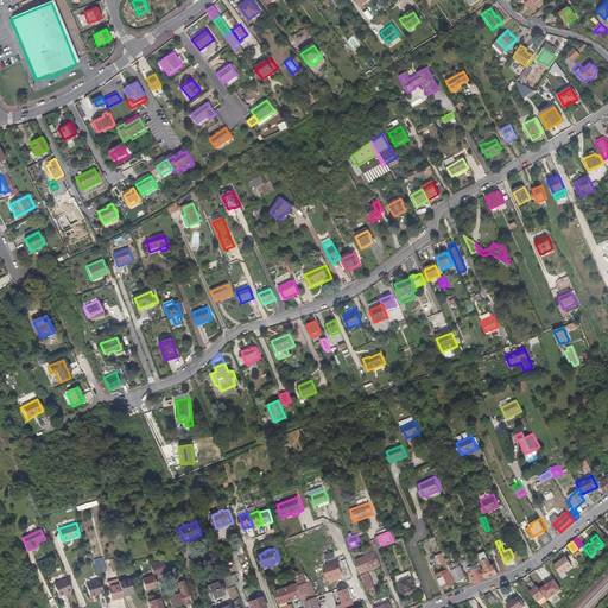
[(499,549),(495,550),(499,557),(496,558),(502,571),(507,569),(505,563),(499,549)]
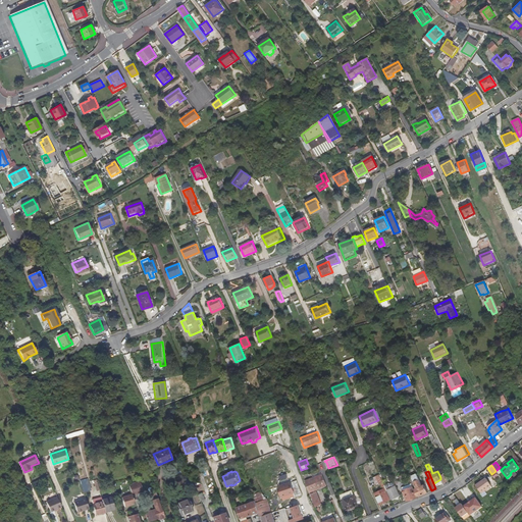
[(314,502),(318,500),(320,499),(317,489),(326,485),(327,487),(326,488),(329,496),(331,494),(330,492),(327,485),(323,473),(306,480),(314,502)]
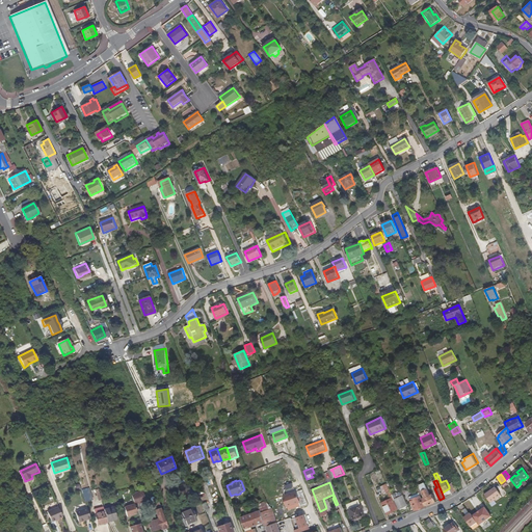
[(391,512),(394,511),(398,509),(394,499),(392,494),(391,490),(388,483),(381,486),(386,494),(389,491),(392,500),(391,500),(390,499),(382,502),(384,507),(387,512),(388,513),(391,512)]
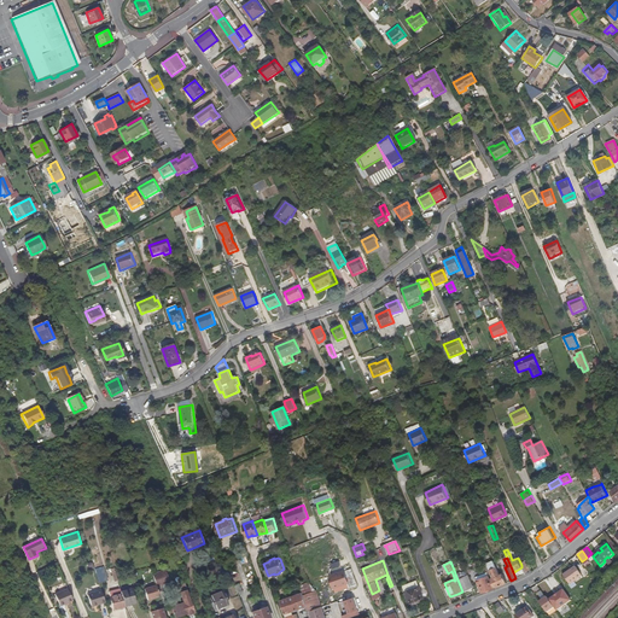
[(494,578),(490,579),(494,587),(499,586),(507,582),(503,575),(500,576),(494,561),(488,565),(494,578)]
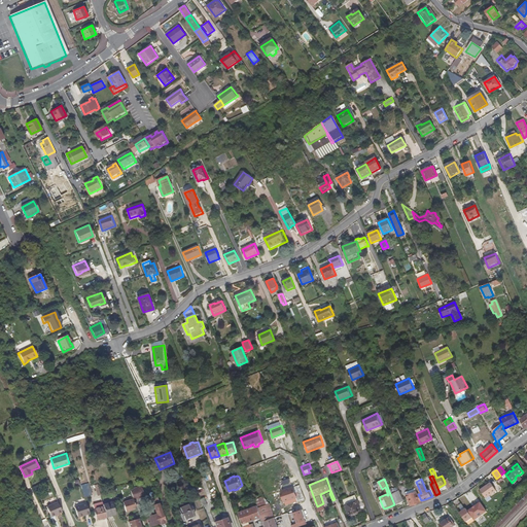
[(486,486),(481,490),(487,498),(490,496),(497,490),(491,483),(486,486)]
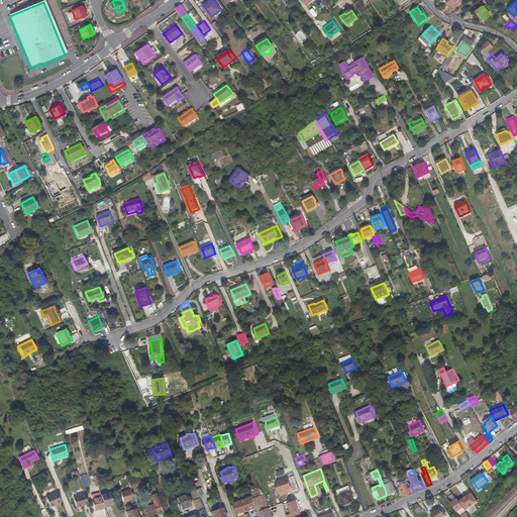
[(276,483),(280,492),(292,488),(288,478),(276,483)]
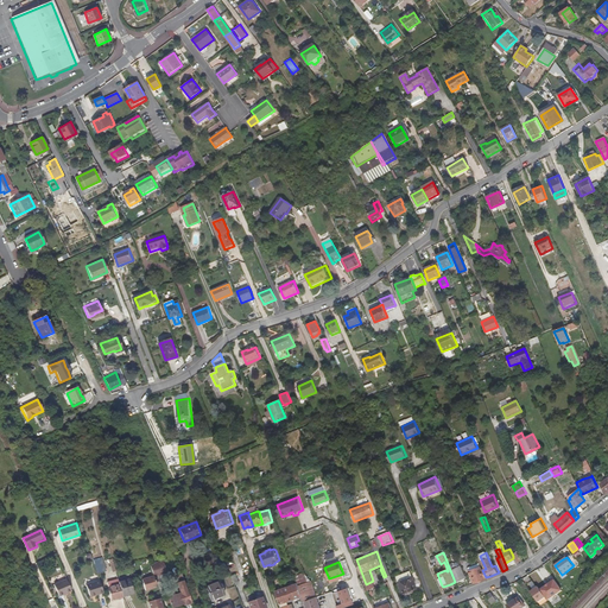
[(469,584),(466,577),(461,567),(456,569),(453,562),(448,564),(450,570),(455,582),(462,580),(464,586),(469,584)]
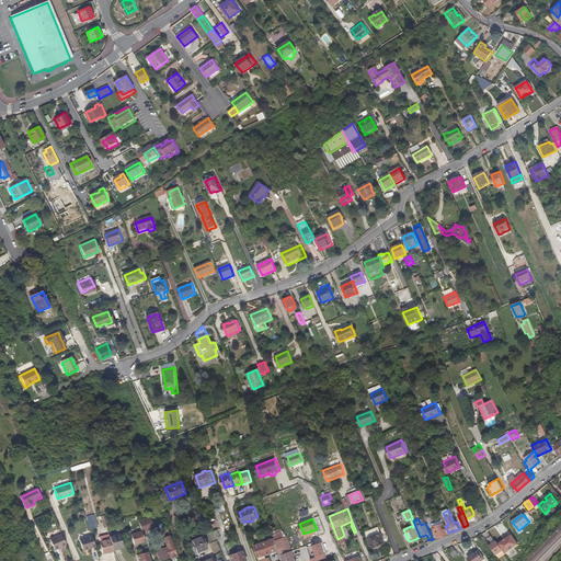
[(155,528),(152,521),(140,525),(142,533),(155,528)]
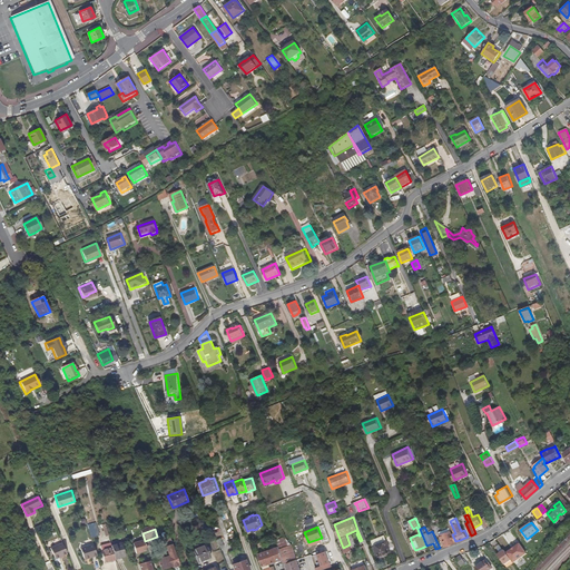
[(451,531),(440,536),(444,546),(455,541),(452,534),(451,531)]
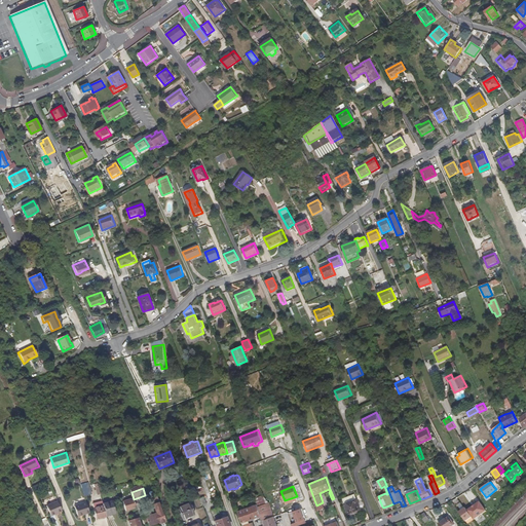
[(352,501),(353,502),(358,500),(355,494),(343,499),(345,505),(350,503),(350,502),(352,501)]
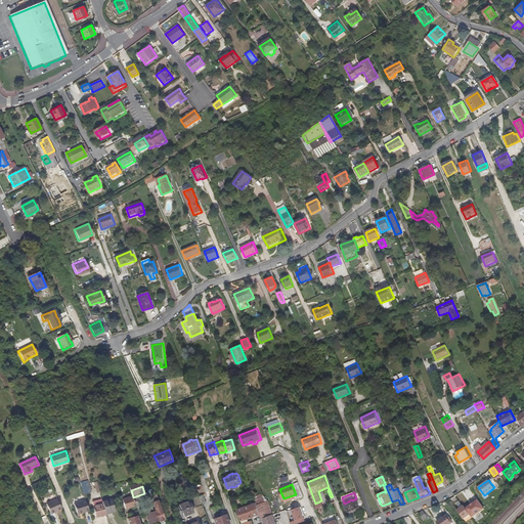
[(149,523),(159,521),(160,523),(166,521),(157,494),(153,495),(155,501),(153,501),(156,511),(144,515),(145,516),(142,516),(144,521),(147,520),(147,523),(149,523)]
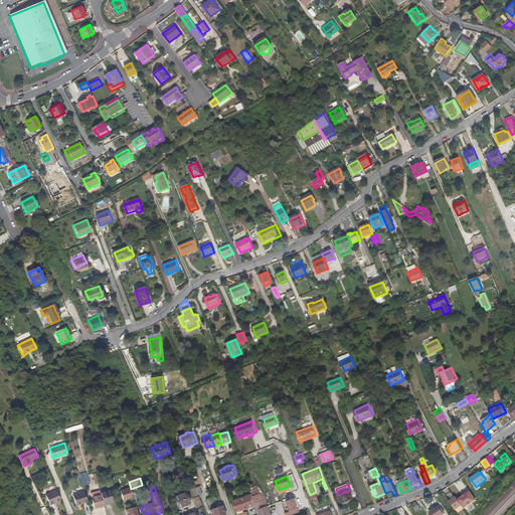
[(134,498),(131,489),(121,491),(124,500),(134,498)]
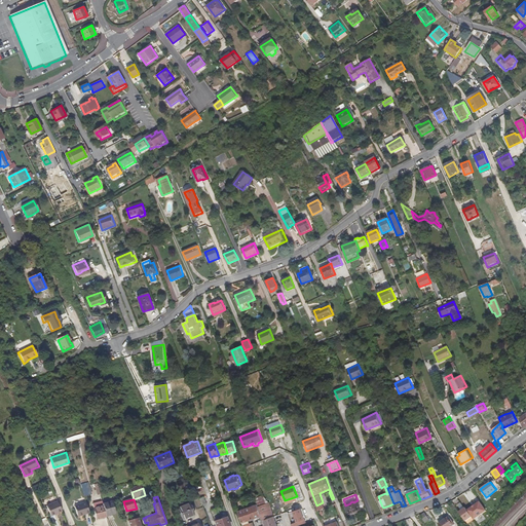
[(350,503),(345,505),(349,515),(353,513),(353,515),(358,514),(358,512),(362,510),(358,500),(353,502),(352,501),(350,502),(350,503)]
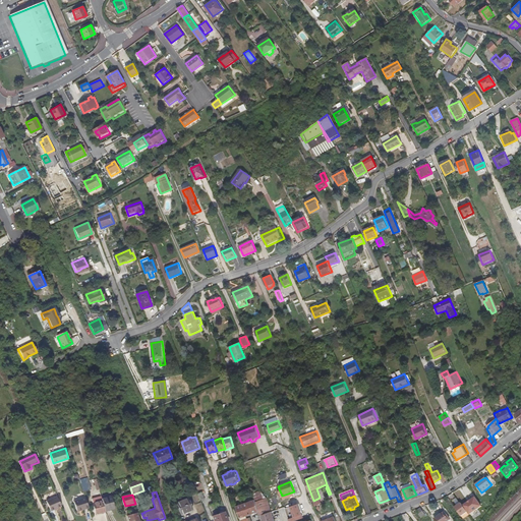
[(47,502),(51,511),(61,506),(57,497),(47,502)]
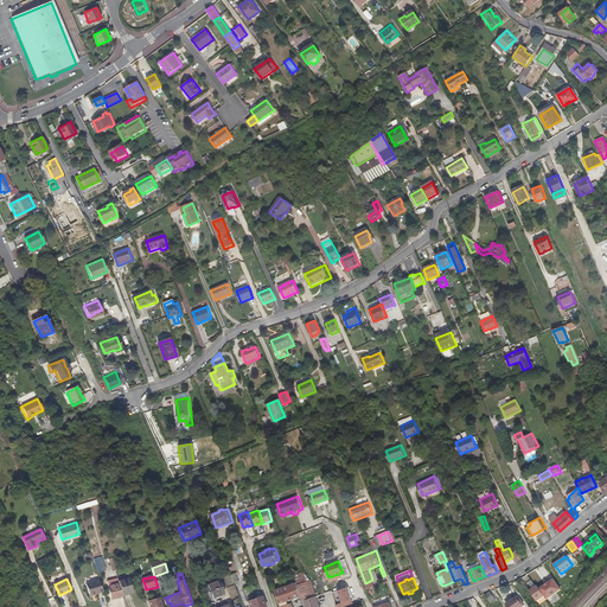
[(90,594),(95,592),(96,594),(104,592),(101,581),(100,579),(87,583),(90,594)]
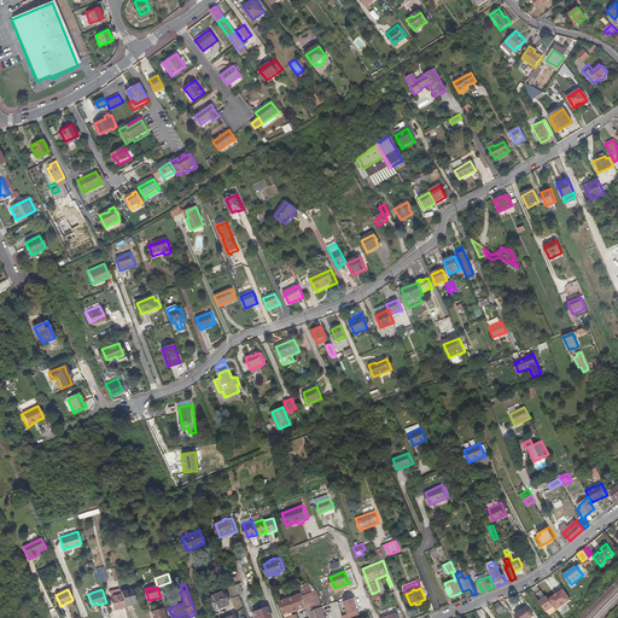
[(308,606),(309,612),(322,607),(316,589),(308,589),(303,590),(303,593),(308,606)]
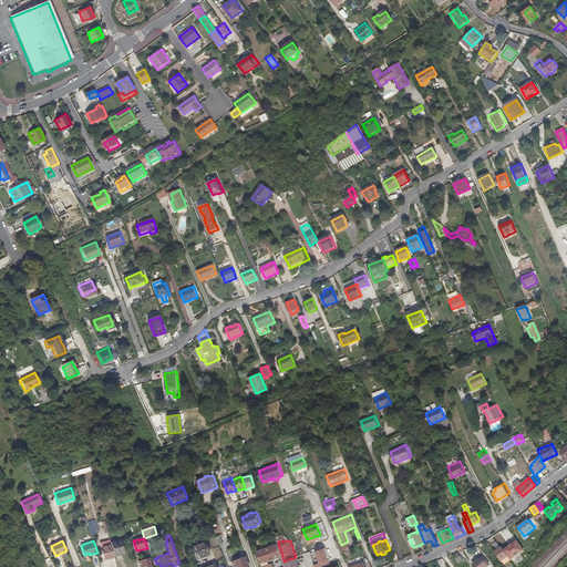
[(517,540),(503,549),(501,547),(494,552),(503,565),(524,552),(517,540)]
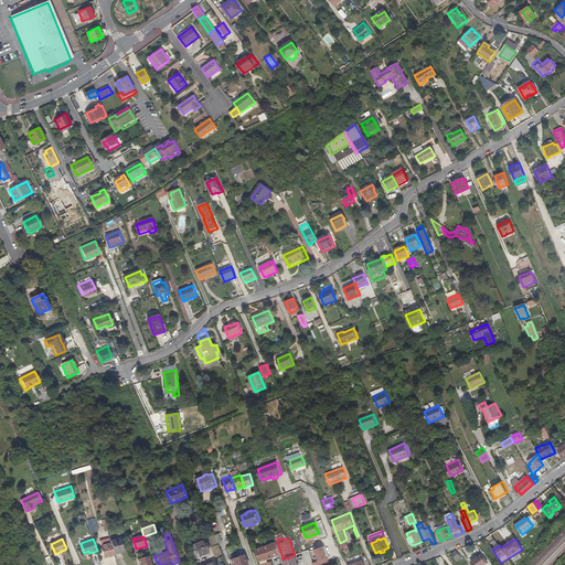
[(121,552),(121,553),(125,553),(121,540),(112,542),(114,554),(121,552)]
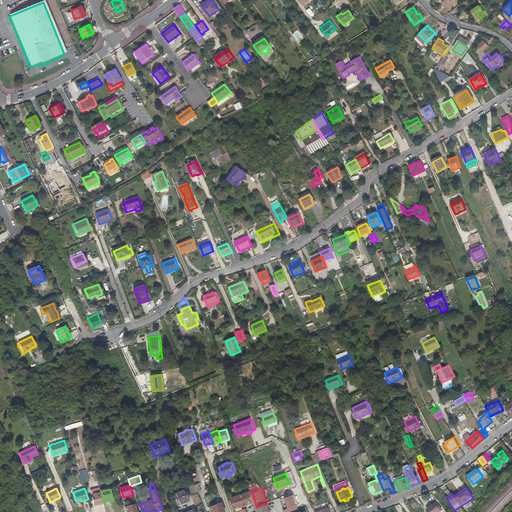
[(91,492),(95,505),(104,503),(103,502),(101,491),(100,490),(91,492)]
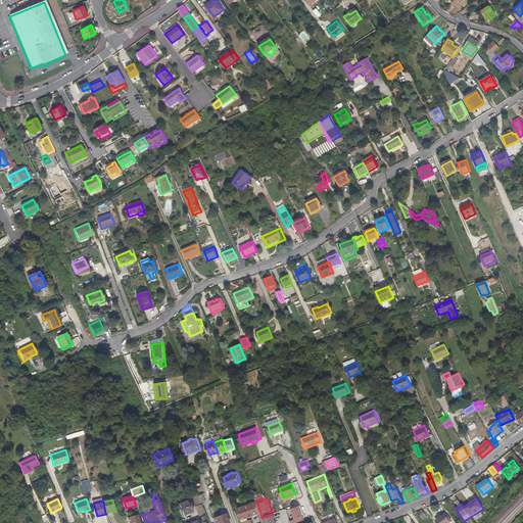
[(193,512),(188,501),(177,505),(182,516),(193,512)]
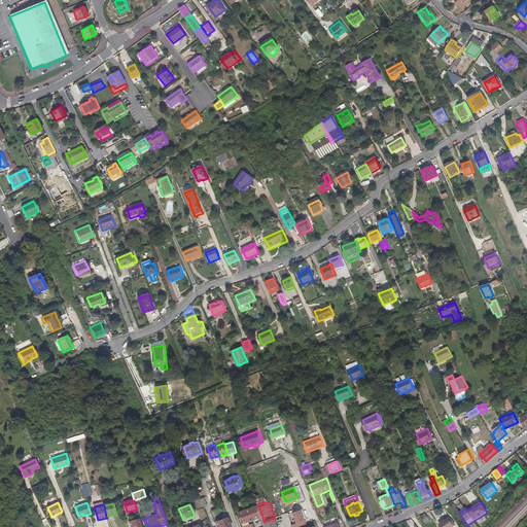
[(262,517),(258,505),(239,514),(243,525),(262,517)]
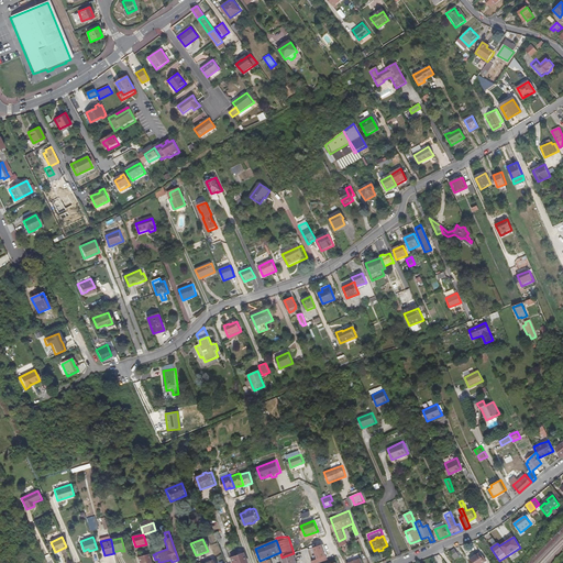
[(311,562),(318,562),(328,560),(322,543),(311,548),(316,559),(311,561),(311,562)]
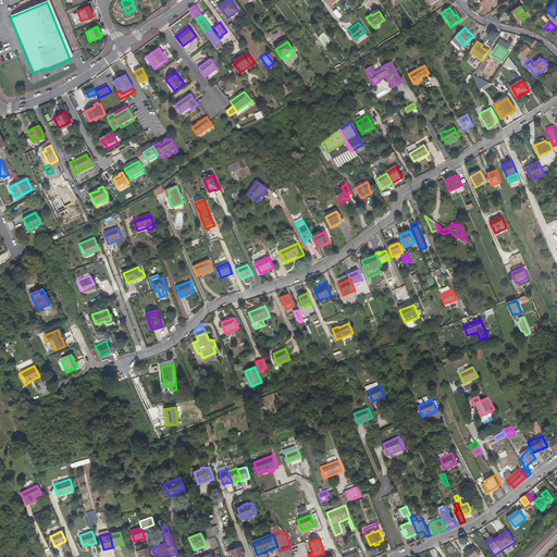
[(448,544),(446,546),(450,554),(455,551),(450,543),(448,544)]
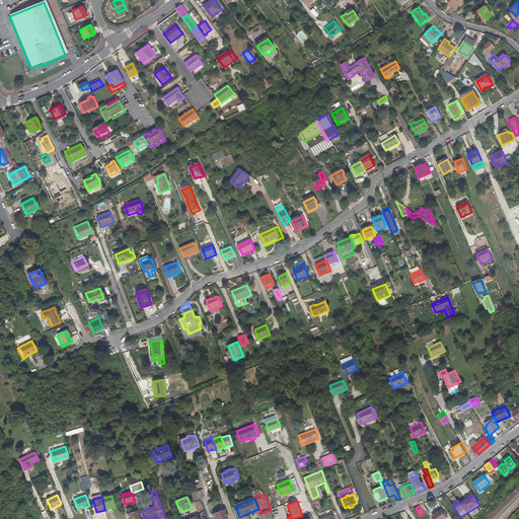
[(128,514),(129,518),(139,518),(137,511),(134,512),(133,510),(130,511),(131,513),(128,514)]
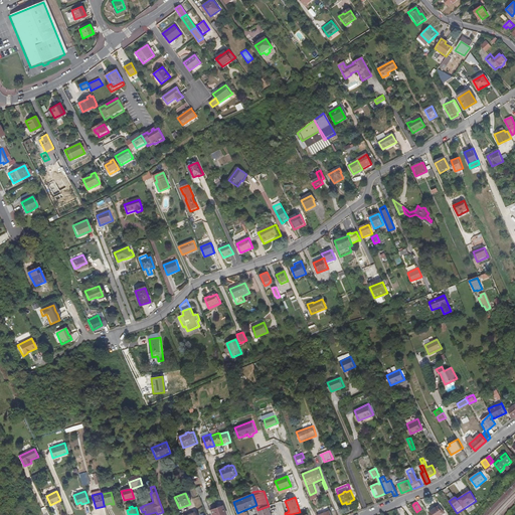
[(225,514),(222,506),(220,507),(218,508),(210,511),(211,514),(225,514)]
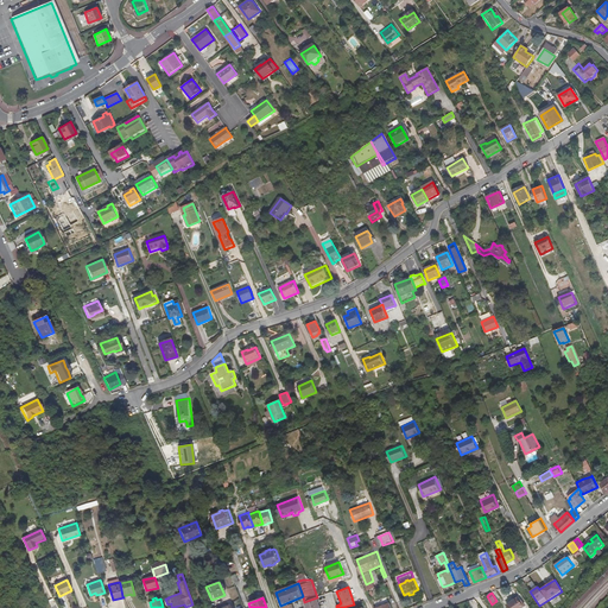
[(321,607),(317,597),(304,602),(306,607),(321,607)]
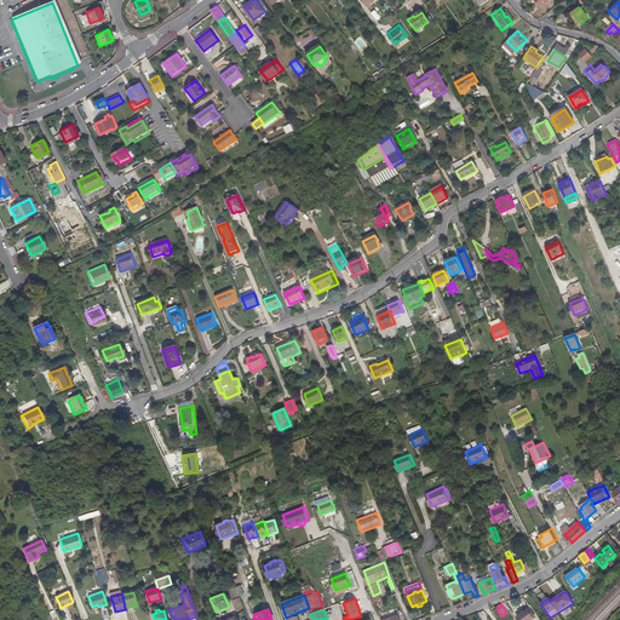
[(532,619),(537,616),(532,612),(530,613),(528,609),(518,618),(520,619),(532,619)]
